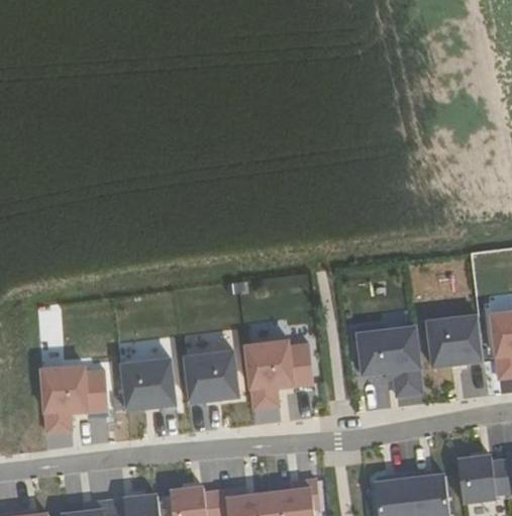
[(511,313),(490,316),(498,380),(511,378),(511,313)]
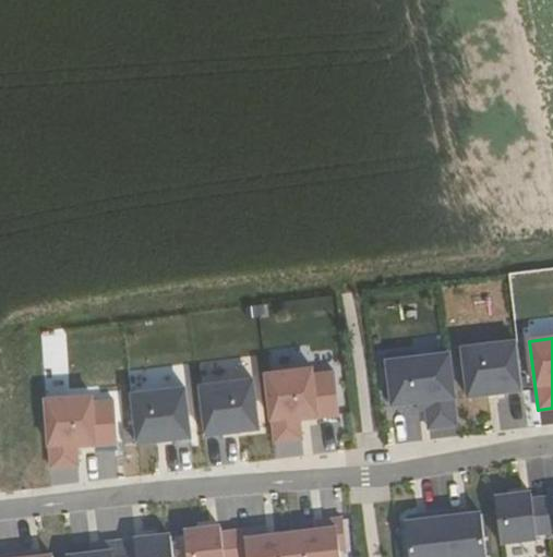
[(516,342),(461,348),(467,398),(521,391),(516,342)]
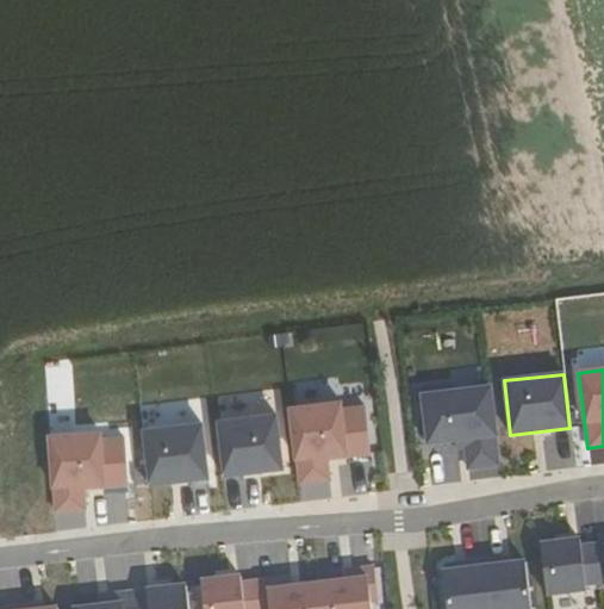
[(450,386),(421,390),(428,446),(453,442),(454,453),(465,452),(466,468),(499,465),(490,387),(452,392),(450,386)]
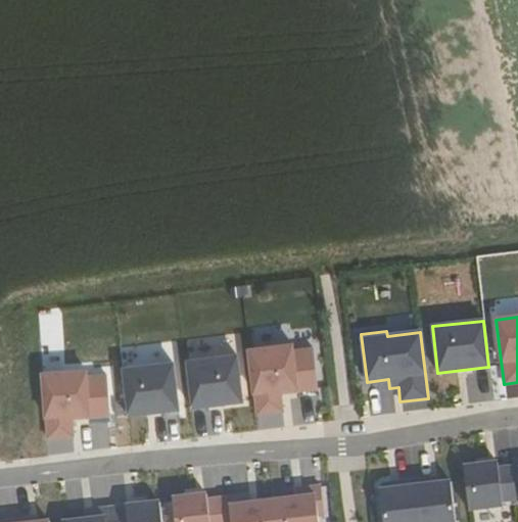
[(312,340),(247,347),(255,412),(281,409),(279,391),(317,386),(312,340)]
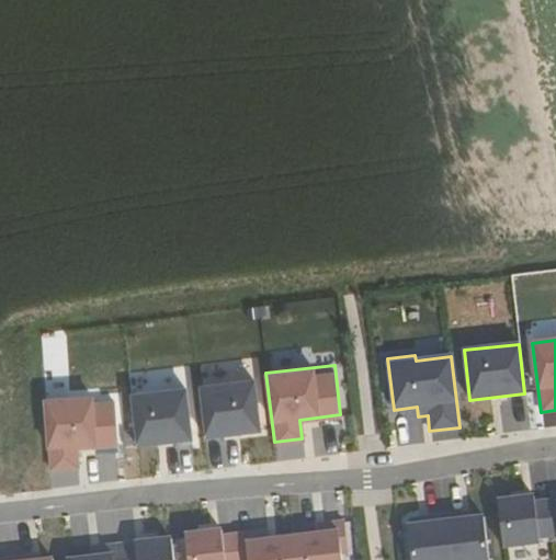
[(253,378),(197,385),(204,434),(259,427),(253,378)]
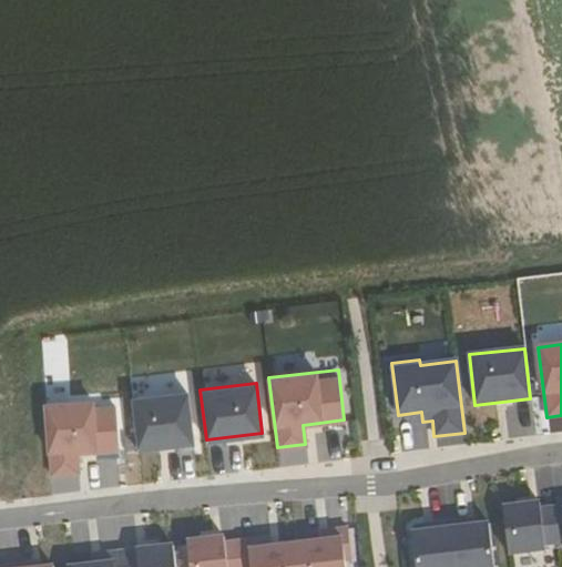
[(186,392),(131,398),(136,448),(193,442),(186,392)]
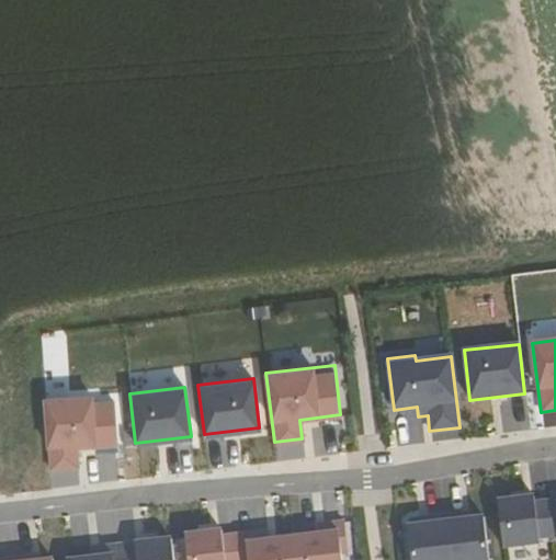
[(70,449),(106,448),(105,396),(30,398),(31,471),(70,470),(70,449)]
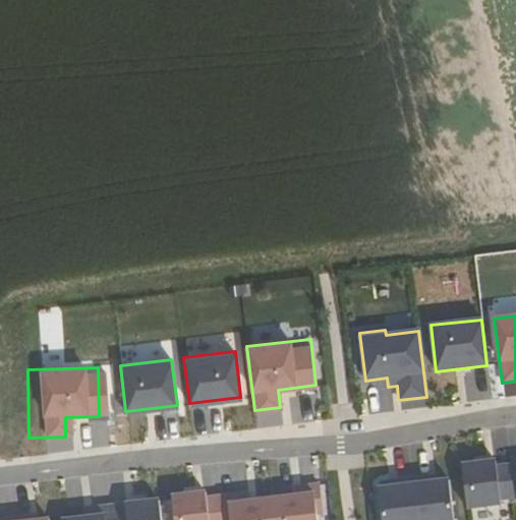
[(514,502),(509,459),(461,464),(466,508),(514,502)]
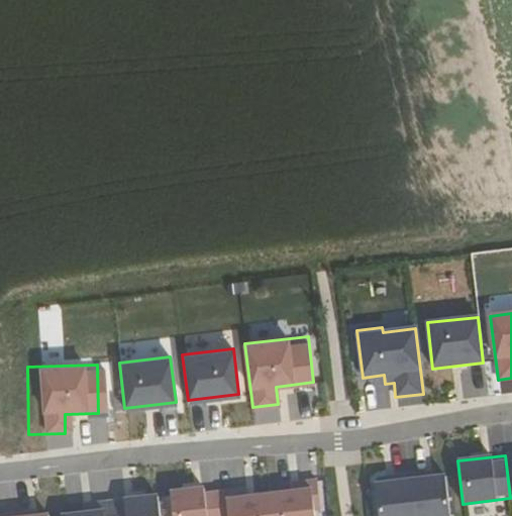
[(448,515),(444,476),(424,478),(423,472),(409,474),(413,515),(448,515)]
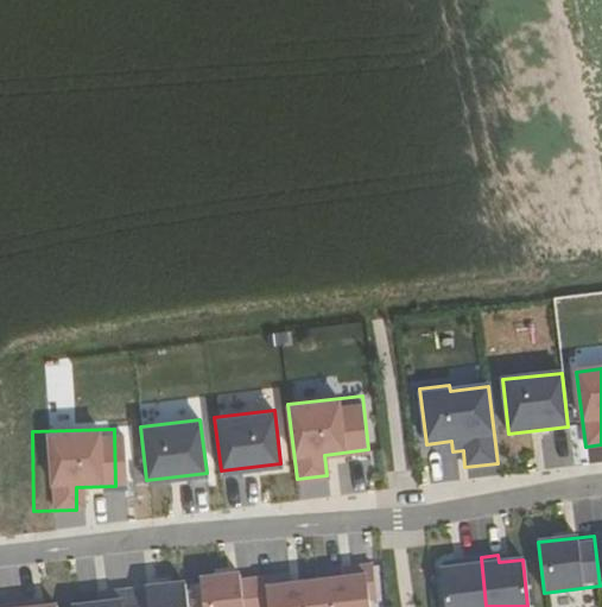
[(486,606),(481,557),(463,560),(464,567),(441,569),(444,606),(486,606)]
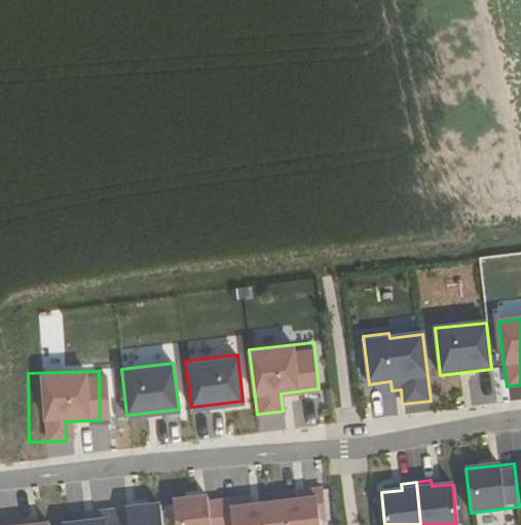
[(324,514),(320,486),(302,488),(303,498),(273,502),(275,524),(320,524),(319,515),(324,514)]
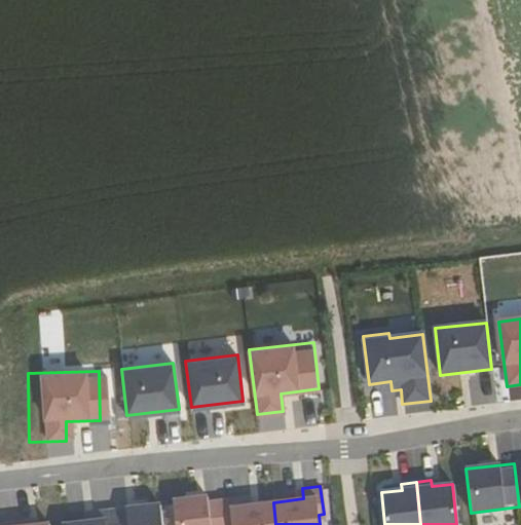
[(225,524),(222,497),(207,499),(207,494),(173,498),(176,524),(225,524)]
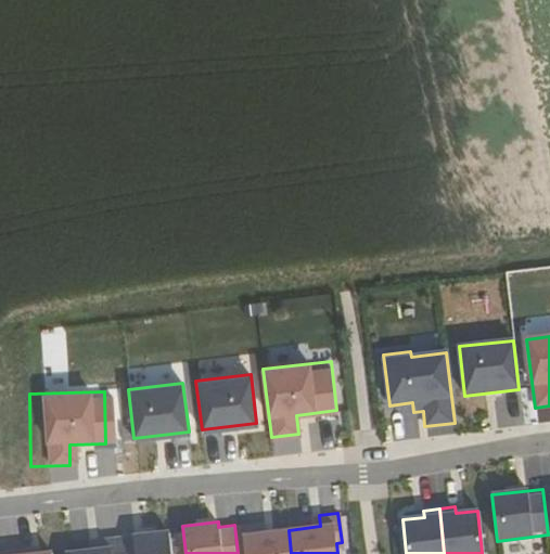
[(255,533),(254,523),(244,524),(245,535),(255,533)]
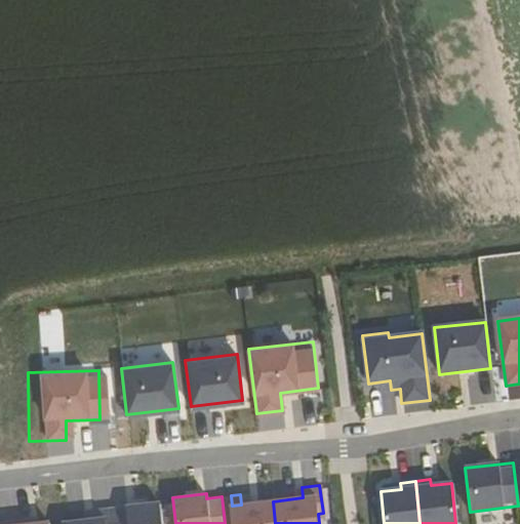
[(161,523),(160,502),(110,509),(112,523),(161,523)]
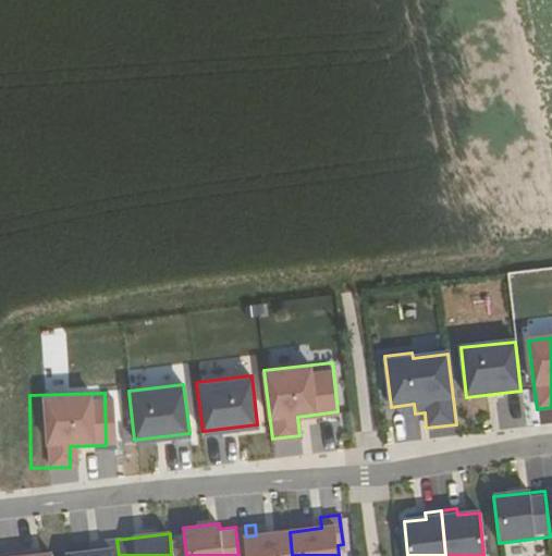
[(119,555),(117,540),(98,542),(99,548),(65,553),(65,555),(119,555)]
